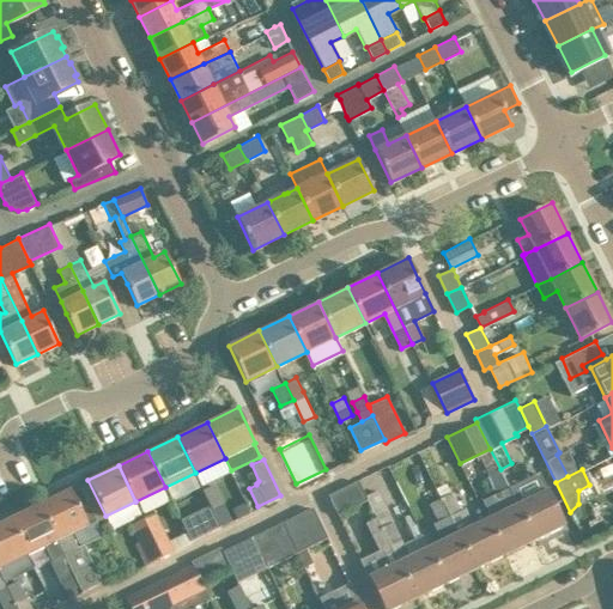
[(501,470),(491,475),(499,491),(509,486),(501,470)]
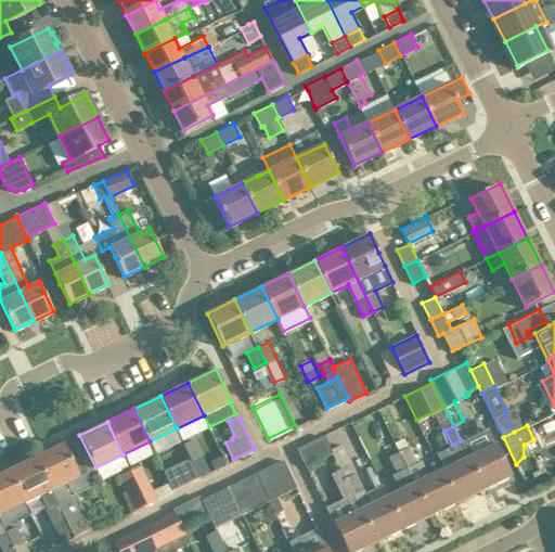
[(306,465),(332,451),(331,448),(324,435),(298,448),(306,465)]
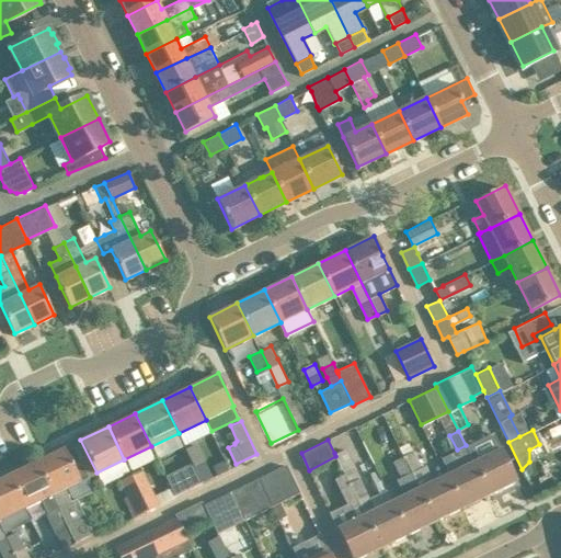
[(411,470),(435,521),(462,508),(446,475),(434,480),(426,464),(422,466),(414,451),(412,452),(408,442),(399,446),(403,456),(411,470)]
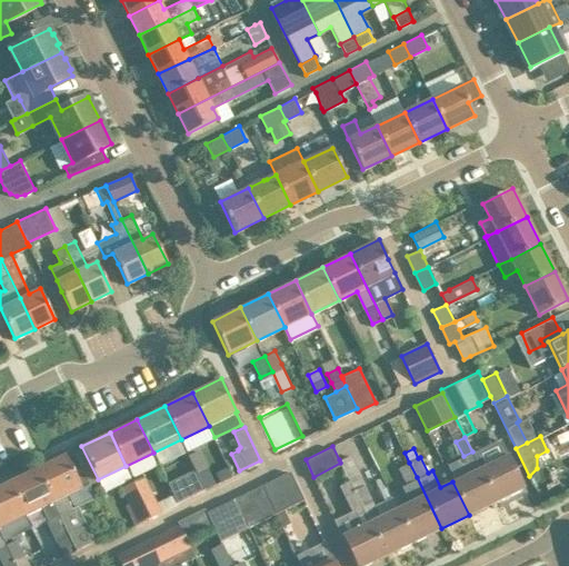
[(196,468),(197,472),(207,466),(199,449),(189,455),(196,468)]
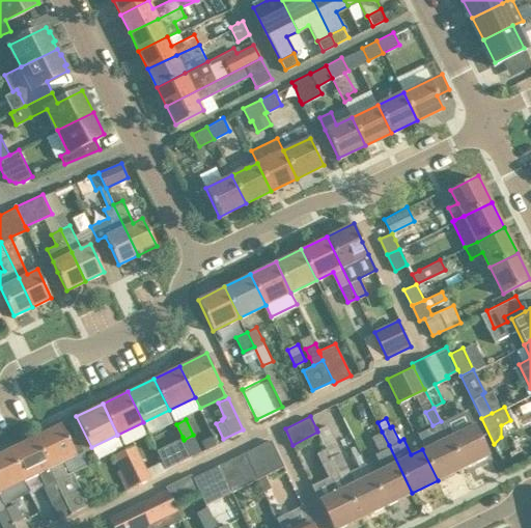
[(34,437),(56,479),(63,496),(72,511),(73,513),(87,506),(71,472),(66,474),(60,463),(76,454),(61,423),(34,437)]
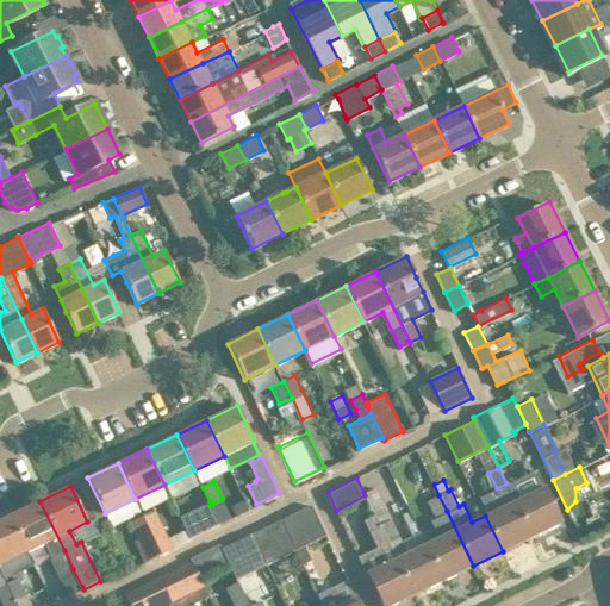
[(375,486),(363,492),(365,495),(374,514),(379,523),(392,517),(375,486)]
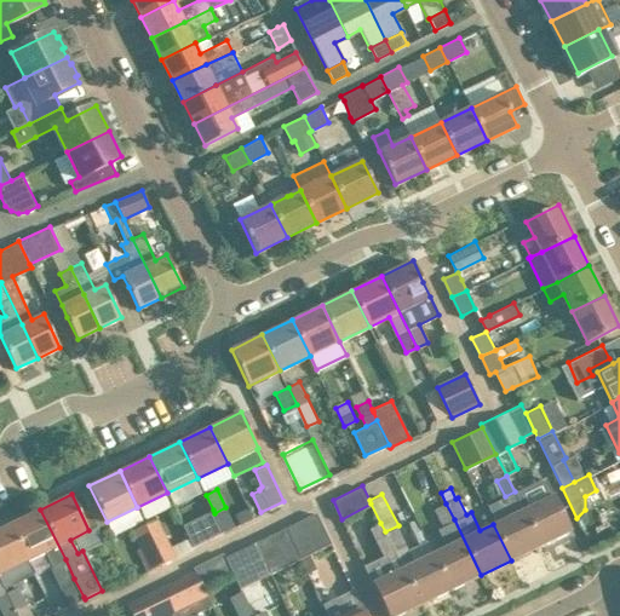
[(523,508),(540,546),(572,530),(554,494),(523,508)]
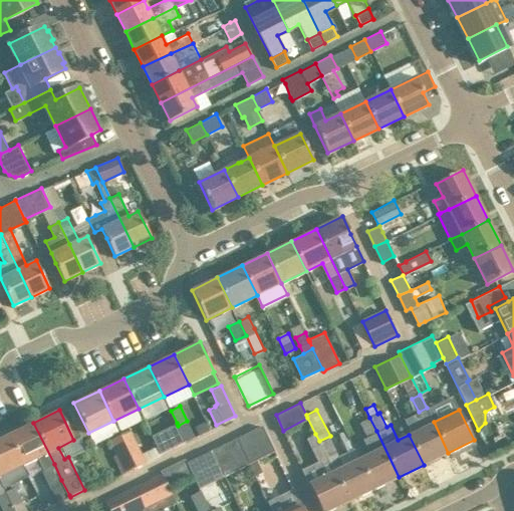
[(369,418),(359,422),(366,436),(376,431),(369,418)]
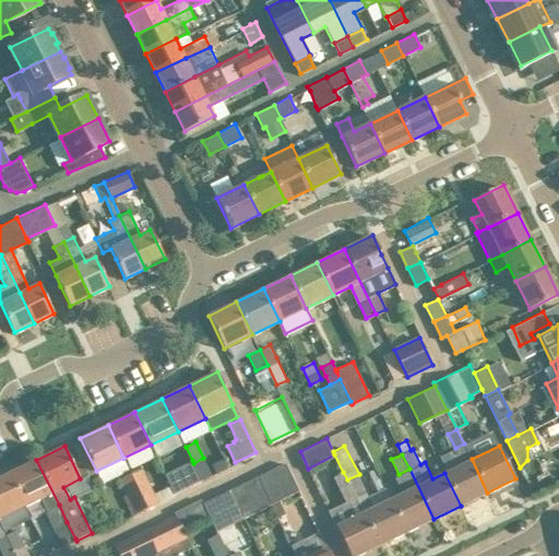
[(224,456),(212,461),(216,470),(227,464),(224,456)]
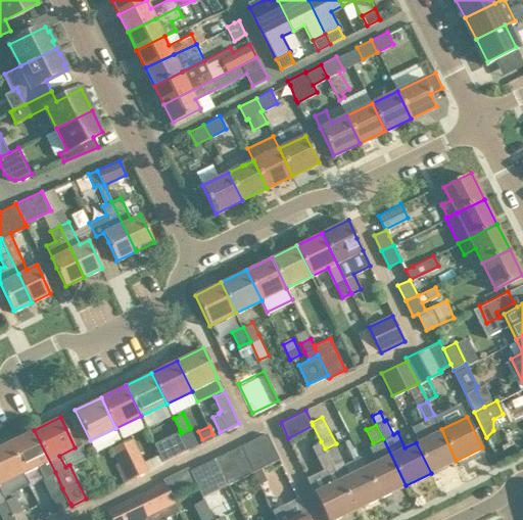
[(416,442),(431,473),(456,461),(441,429),(416,442)]
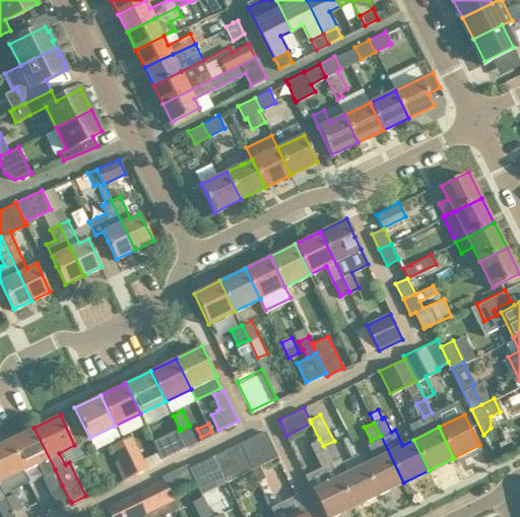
[(34,428),(8,440),(23,470),(39,463),(44,474),(55,469),(34,428)]
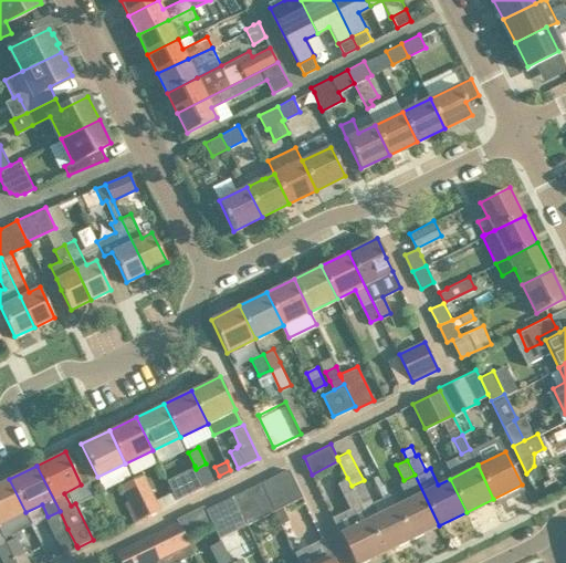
[(202,485),(195,466),(167,479),(176,498),(202,485)]
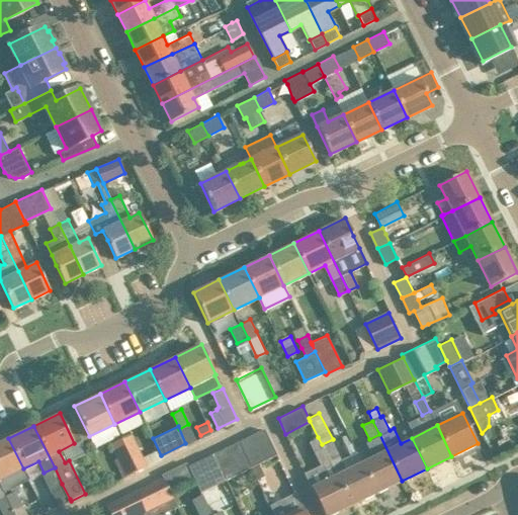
[(239,441),(251,465),(257,480),(265,476),(258,461),(276,452),(264,429),(239,441)]
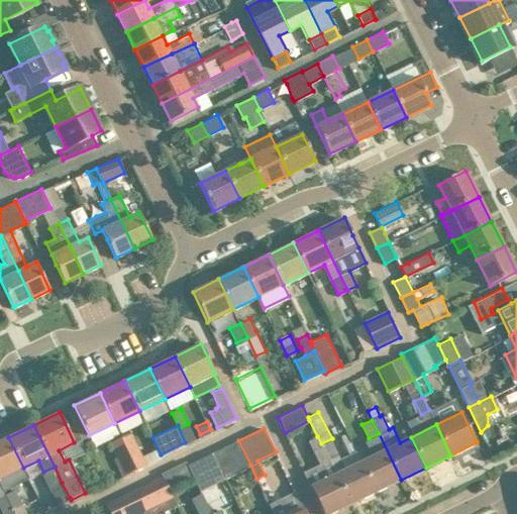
[(130,432),(121,436),(137,469),(150,463),(146,453),(142,455),(130,432)]
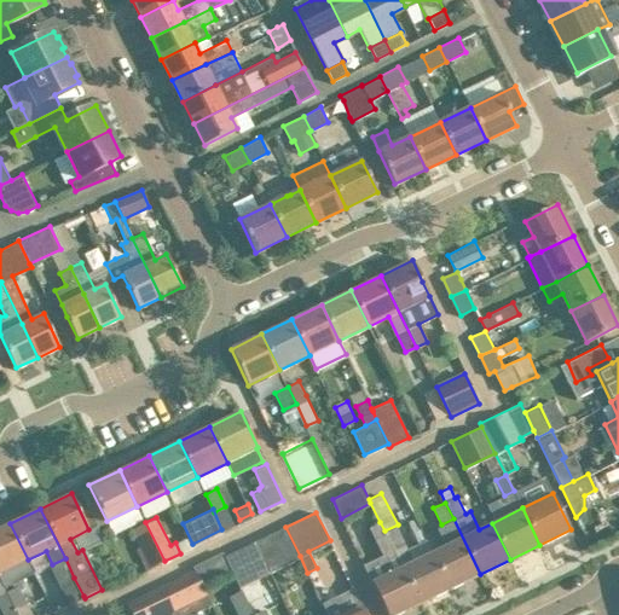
[(480,574),(453,518),(441,524),(438,527),(446,545),(432,552),(450,589),(480,574)]
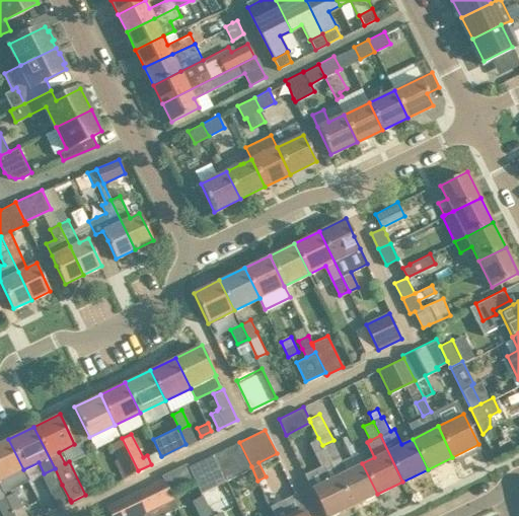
[(138,470),(122,438),(112,443),(120,458),(116,460),(124,477),(138,470)]
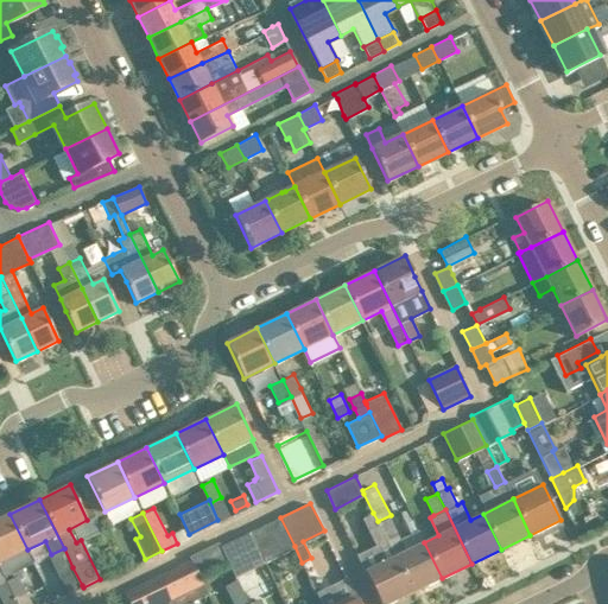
[(0,563),(27,550),(10,514),(0,517),(0,563)]
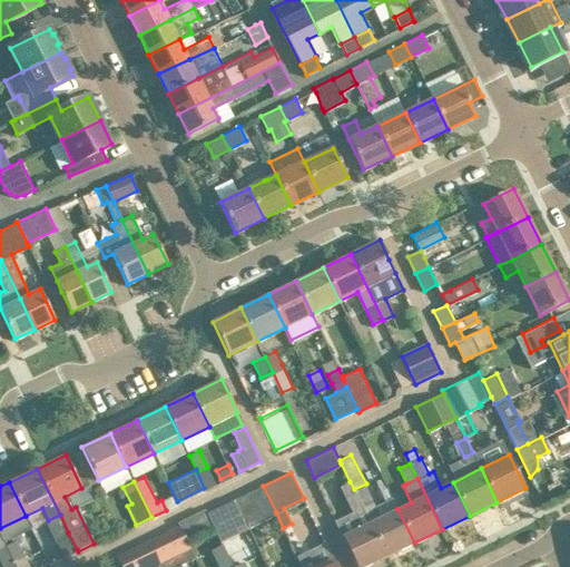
[(249,527),(276,512),(263,486),(236,499),(249,527)]
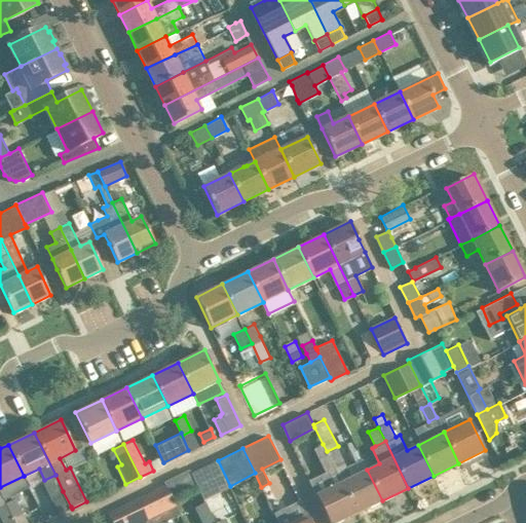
[(324,473),(334,467),(327,452),(316,457),(324,473)]
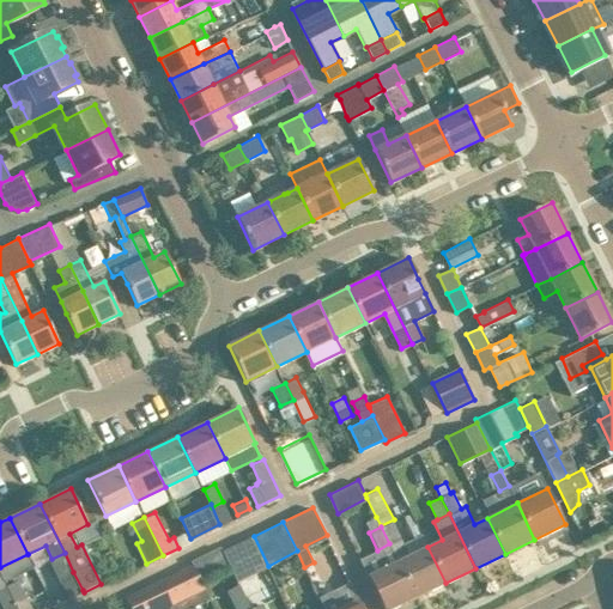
[(254,536),(224,552),(238,580),(268,566),(254,536)]
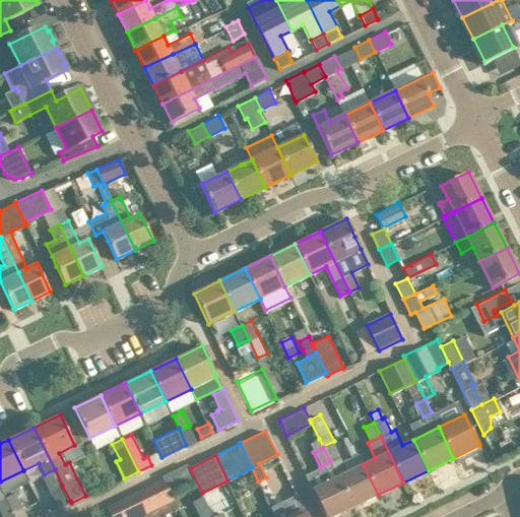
[(363,464),(338,476),(352,507),(378,495),(363,464)]
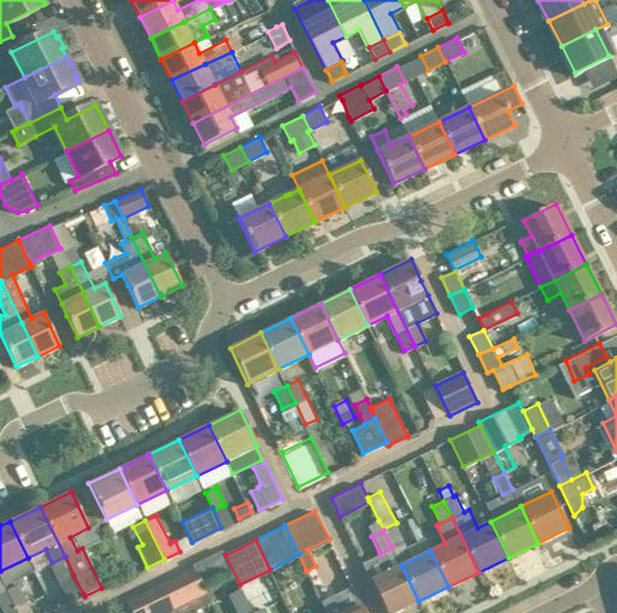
[(394,612),(418,601),(401,565),(370,579),(386,612),(394,612)]
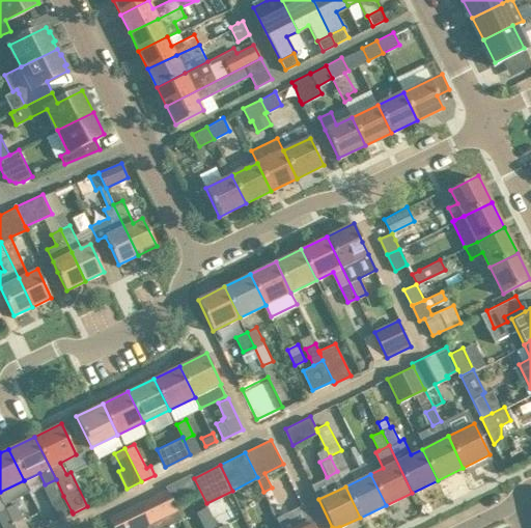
[(162,527),(180,519),(176,510),(167,490),(141,502),(151,523),(154,527),(162,527)]
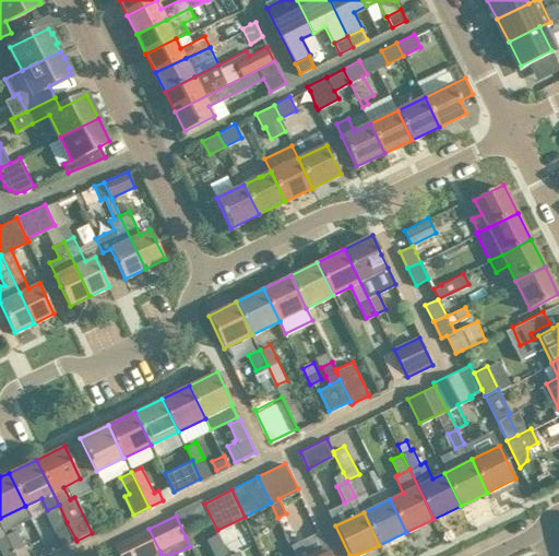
[(55,528),(63,547),(76,541),(75,539),(67,522),(55,528)]
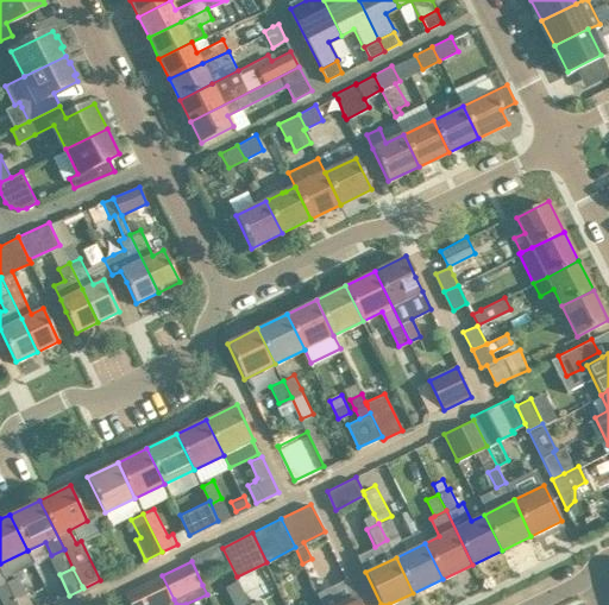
[(17,575),(6,581),(17,604),(31,604),(26,593),(17,575)]
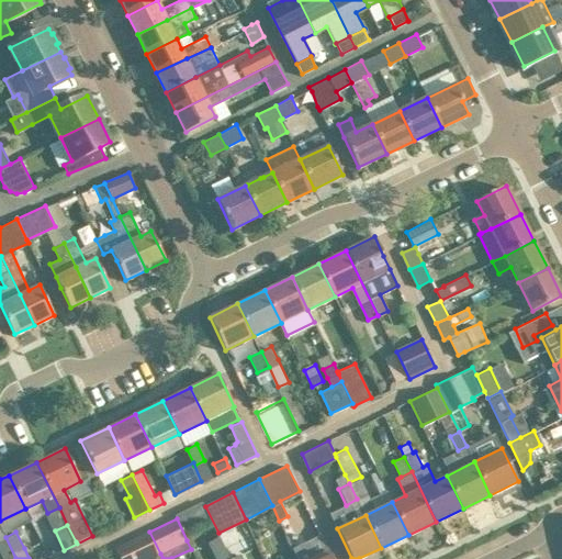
[(114,549),(116,554),(119,558),(147,558),(160,554),(149,532),(114,549)]
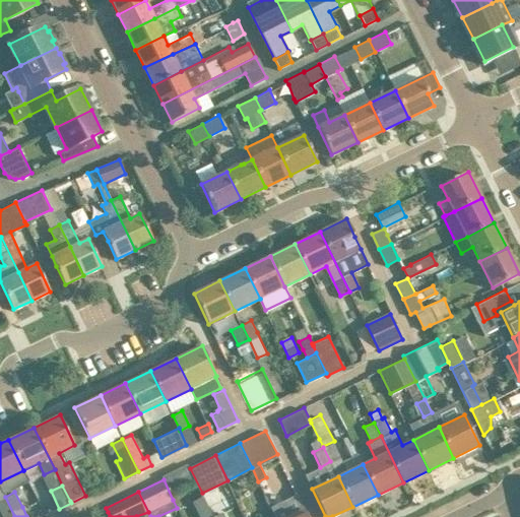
[(0,511),(2,516),(14,516),(5,497),(0,498),(0,511)]
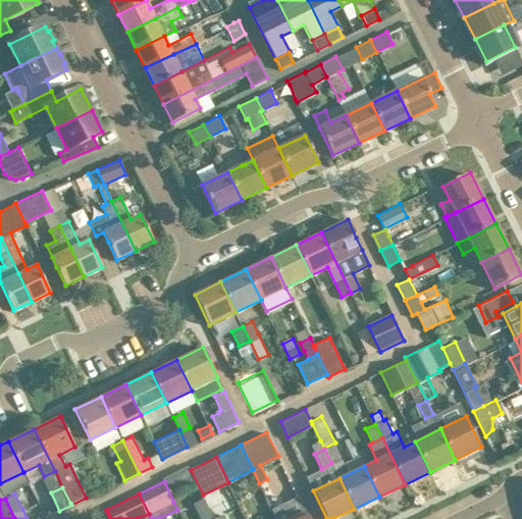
[(214,518),(205,500),(195,506),(201,518),(214,518)]
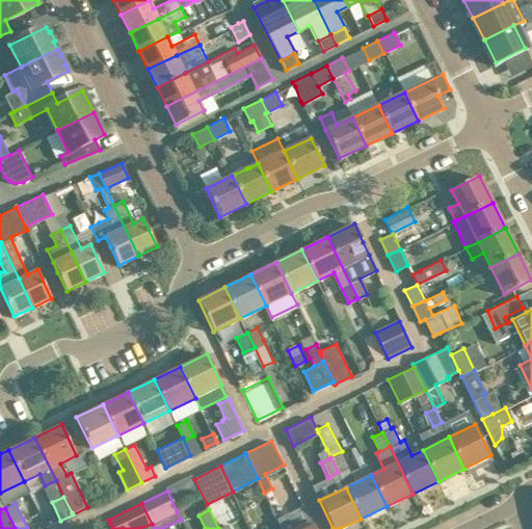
[(277,518),(282,528),(314,528),(311,521),(296,528),(290,512),(277,518)]
